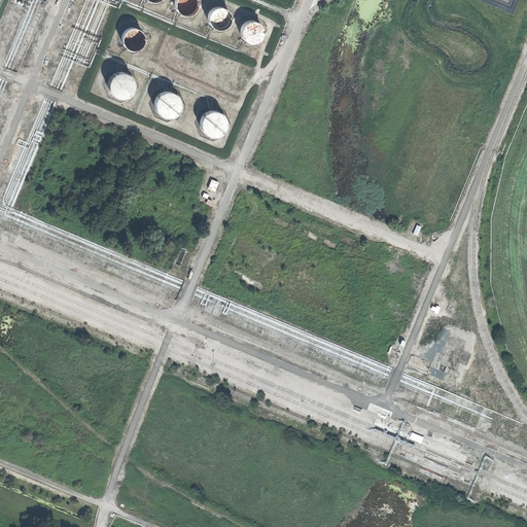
[(190,14),(195,12),(197,8),(198,4),(197,0),(175,0),(175,4),(176,8),(178,12),(182,14),(186,15),(190,14)]
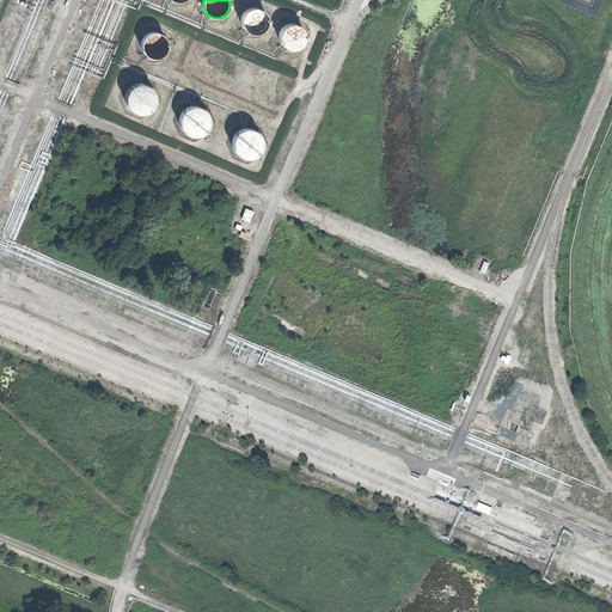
[(261,34),(264,31),(268,26),(269,22),(268,17),(264,12),(261,8),(255,7),(250,10),(246,12),(243,16),(242,22),(243,26),(246,31),(250,34),(256,35),(261,34)]
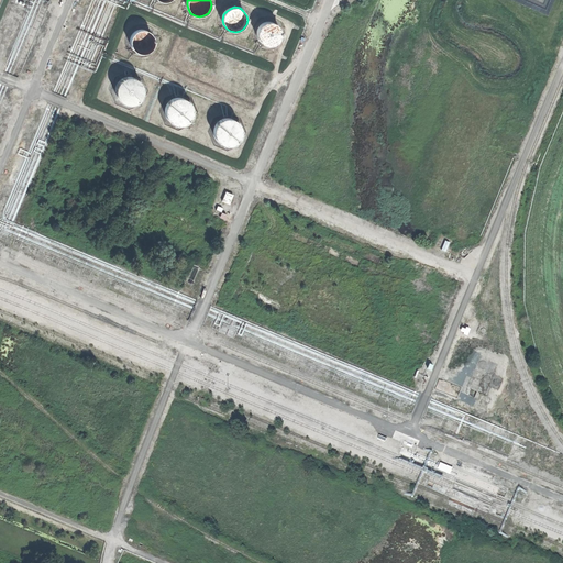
[(275,45),(279,43),(282,39),(283,34),(282,30),(279,25),(275,23),(271,22),(265,23),(262,25),(260,30),(258,34),(260,39),(262,43),(265,45),(271,46),(275,45)]
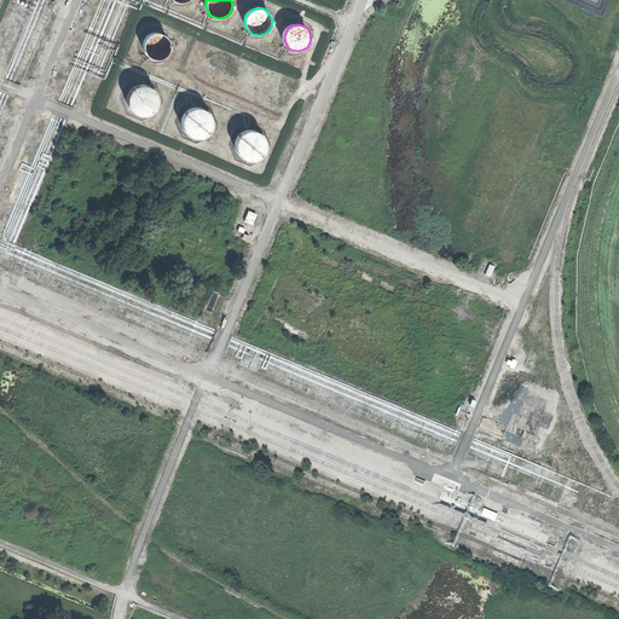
[(162,58),(166,56),(169,51),(171,46),(169,41),(166,36),(162,34),(156,33),(151,34),(146,36),(144,41),(143,46),(144,51),(148,56),(151,58),(156,59),(162,58)]
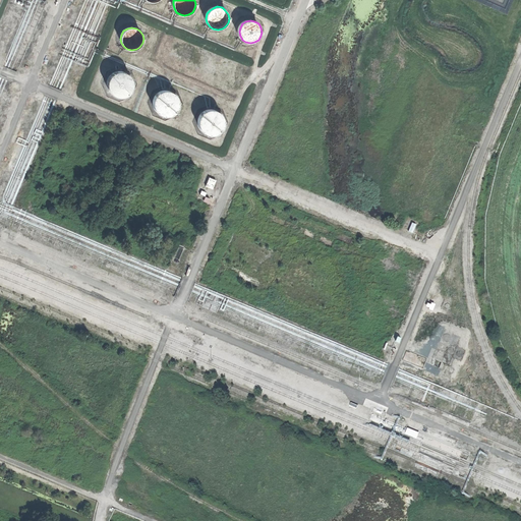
[(125,98),(129,95),(132,90),(133,85),(132,80),(129,75),(126,73),(120,71),(115,73),(111,75),(108,79),(107,85),(108,90),(111,95),(115,98),(120,99),(125,98)]
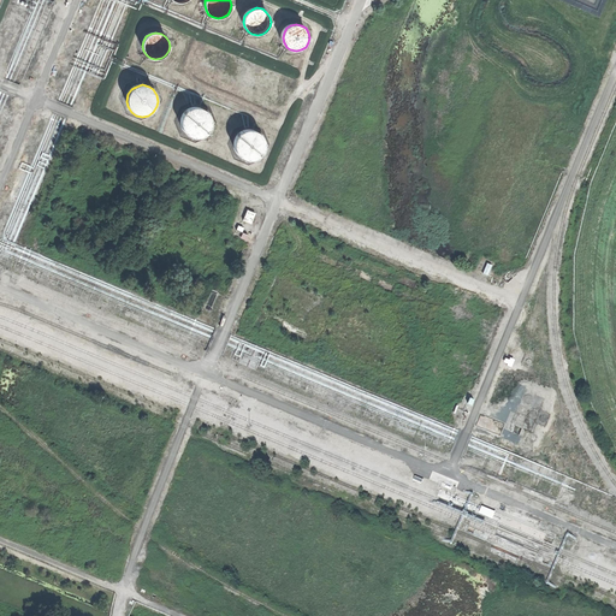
[(203,137),(208,135),(212,129),(213,123),(212,118),(208,112),(203,108),(197,107),(191,108),(187,112),(183,117),(182,123),(183,129),(187,135),(191,137),(197,138),(203,137)]
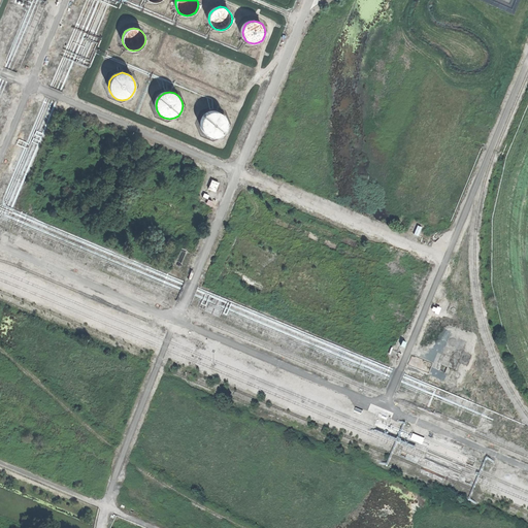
[(220,137),(224,134),(227,130),(228,125),(227,120),(224,116),(220,112),(215,111),(208,112),(204,116),(202,120),(201,125),(201,130),(204,134),(209,137),(215,138),(220,137)]
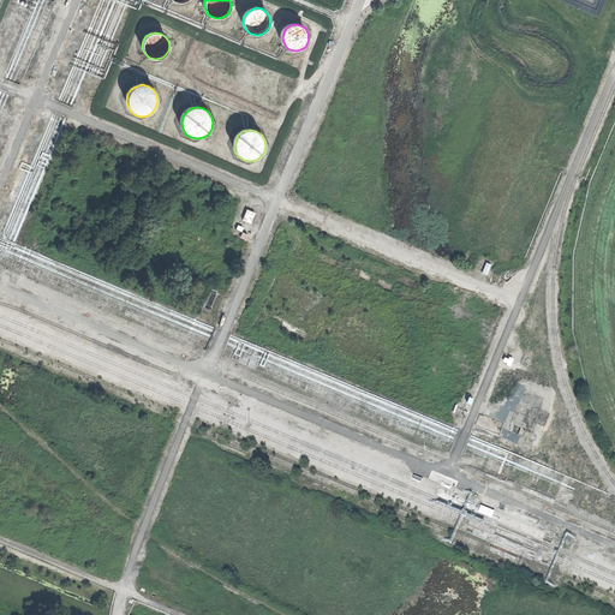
[(258,213),(250,209),(246,220),(255,224),(258,213)]
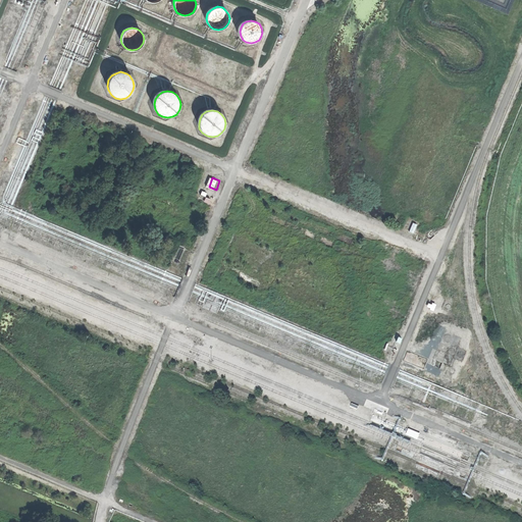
All buildings are outlined.
